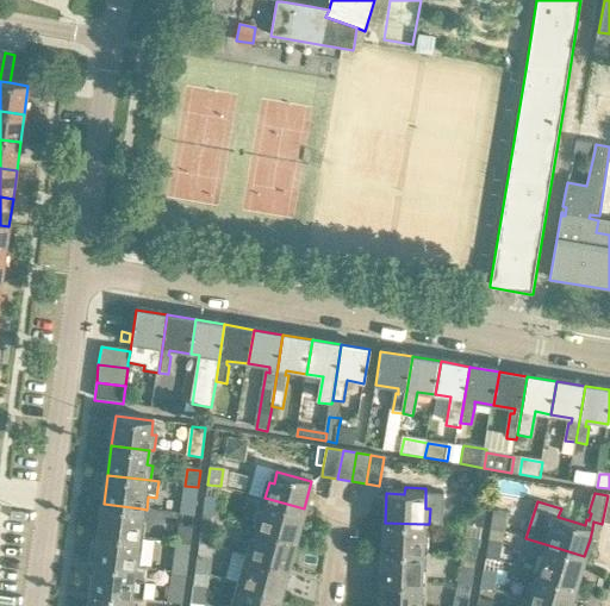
[(180,514),(193,516),(195,500),(182,498),(180,514)]
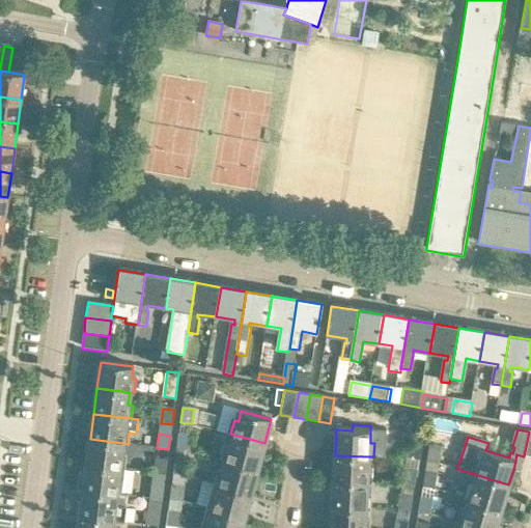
[(190,436),(178,434),(177,448),(189,450),(190,436)]
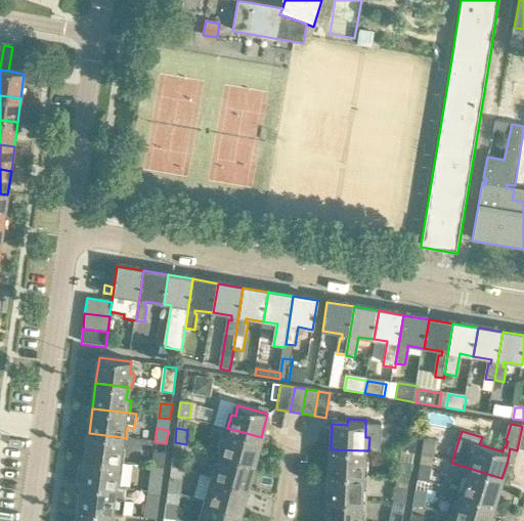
[(254,463),(261,437),(231,429),(228,440),(224,439),(220,452),(224,453),(254,463)]
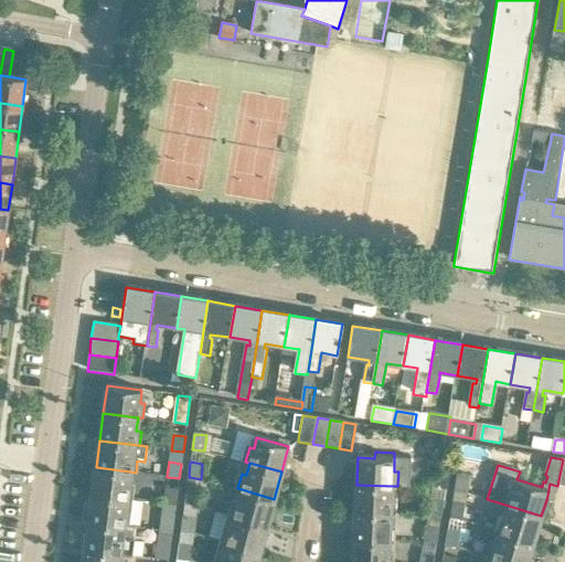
[(96,467),(92,495),(131,500),(134,485),(129,485),(130,472),(96,467)]
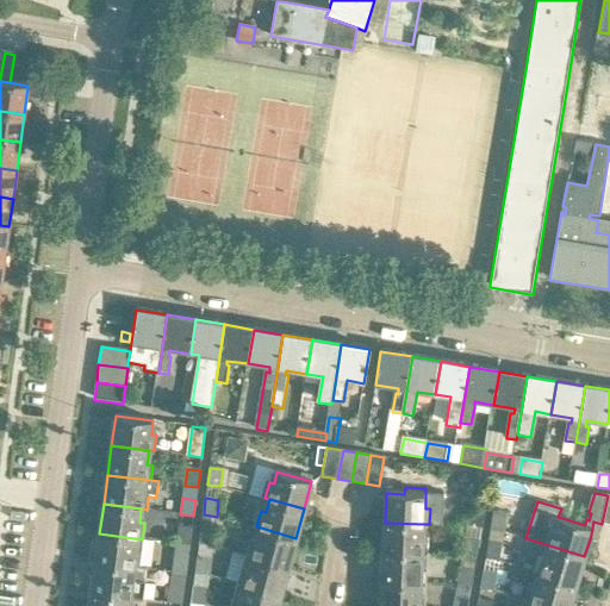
[(470,525),(481,528),(485,511),(472,508),(470,525)]
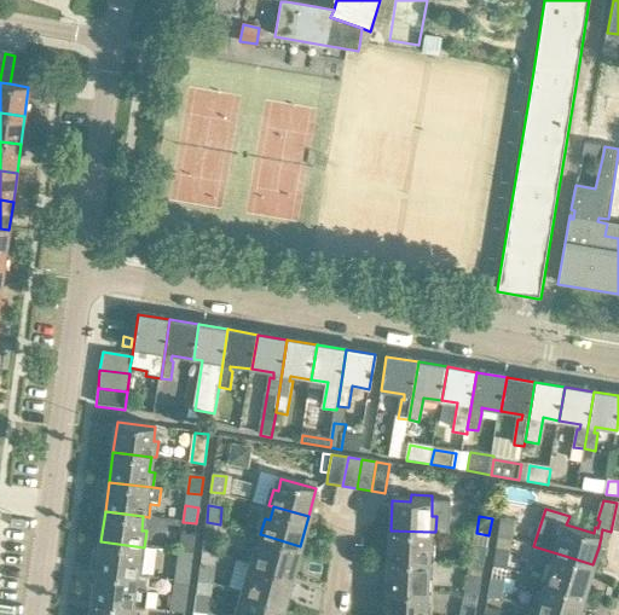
[(515,522),(502,520),(498,537),(512,539),(515,522)]
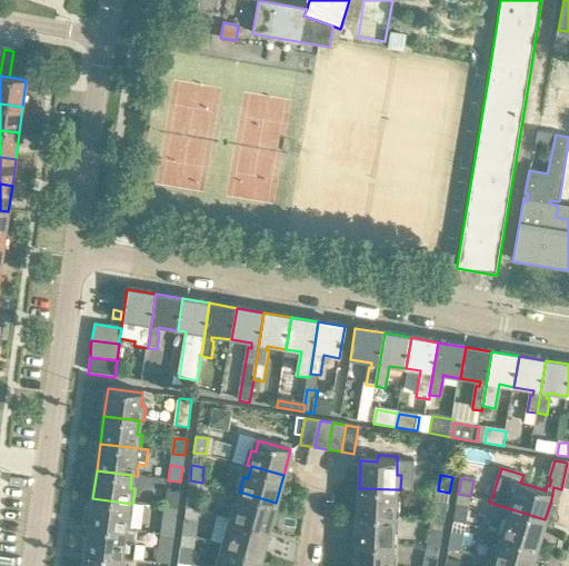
[(396,502),(396,489),(359,488),(357,516),(399,517),(400,502),(396,502)]
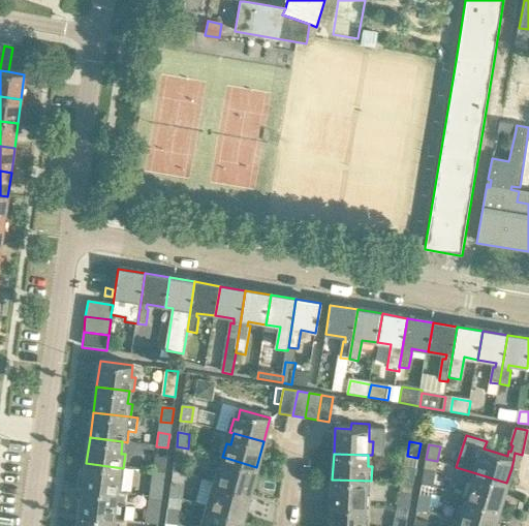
[(186,459),(175,458),(173,472),(184,473),(186,459)]
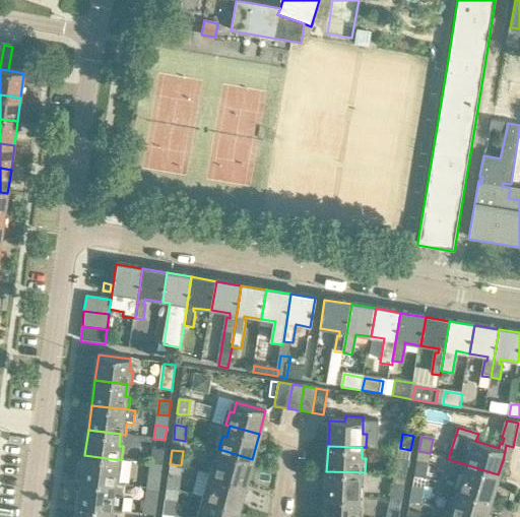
[(216,460),(212,473),(246,483),(252,459),(222,450),(219,460),(216,460)]
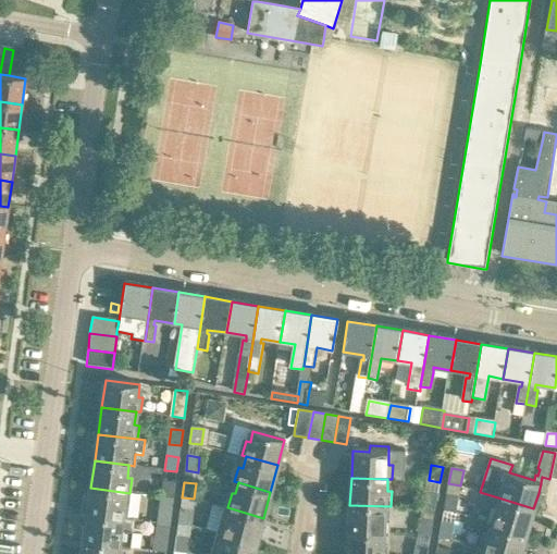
[(163,483),(161,499),(173,500),(175,484),(163,483)]
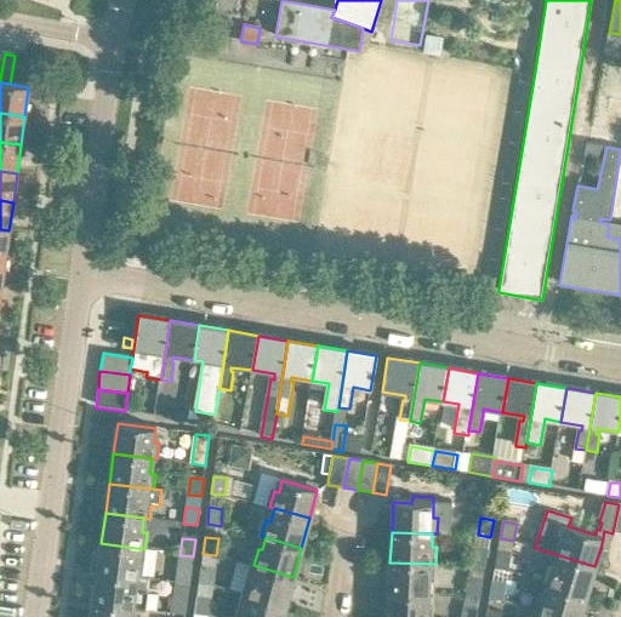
[(97,572),(141,578),(144,549),(101,543),(97,572)]
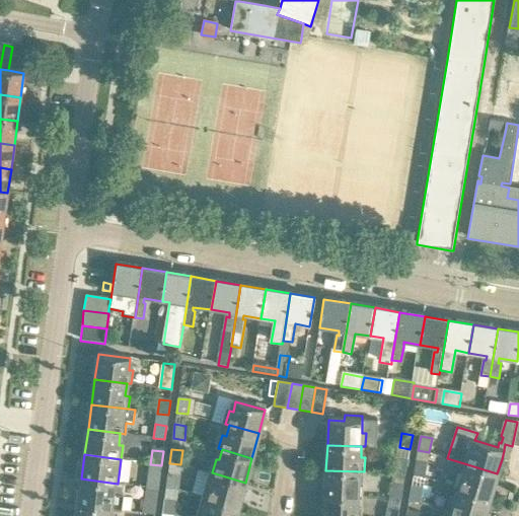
[(394,472),(405,474),(408,460),(397,458),(394,472)]
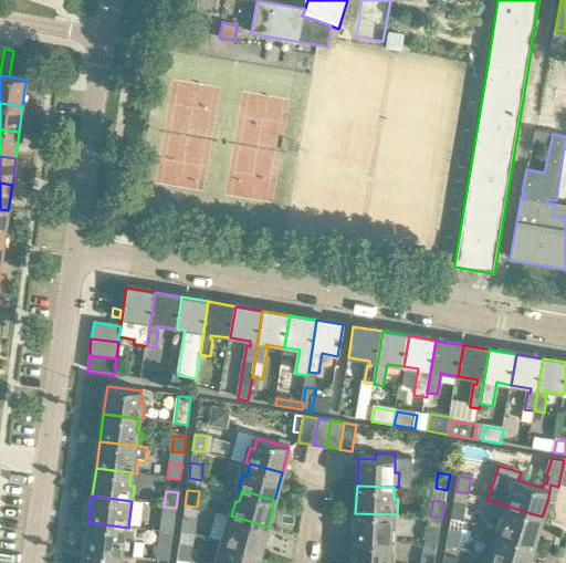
[(465,506),(453,503),(451,519),(463,521),(465,506)]
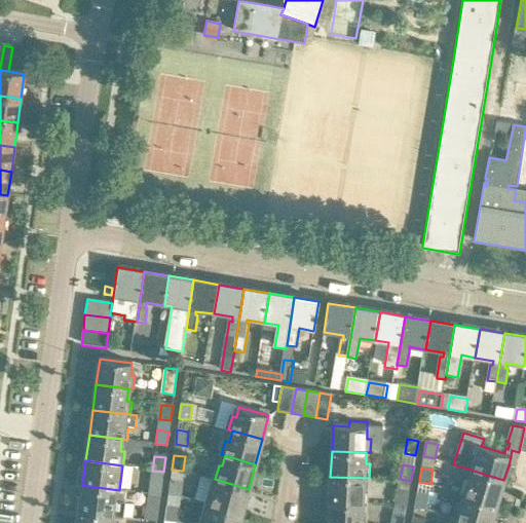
[(160,496),(163,472),(152,471),(149,494),(160,496)]
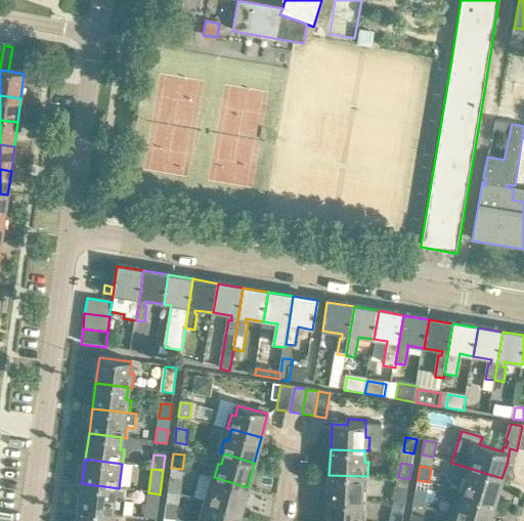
[(461,492),(465,493),(494,504),(501,478),(472,469),(468,480),(465,478),(461,492)]
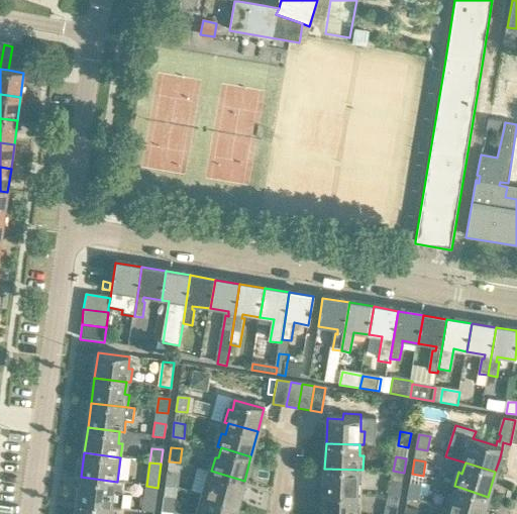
[(324,469),(323,494),(357,495),(362,495),(363,470),(324,469)]
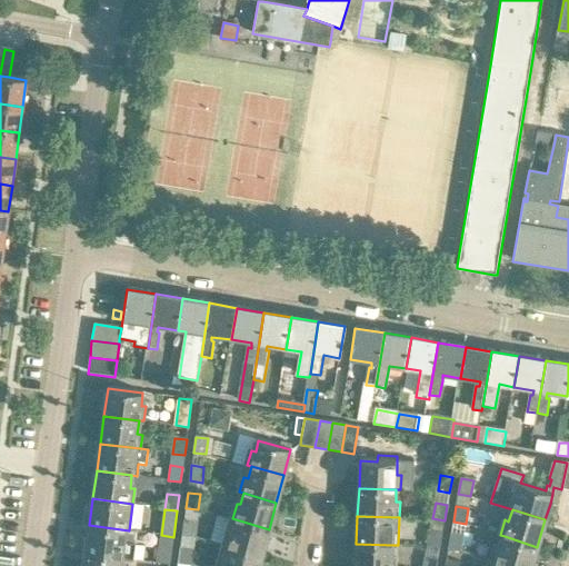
[(232,518),(225,545),(261,556),(269,529),(232,518)]
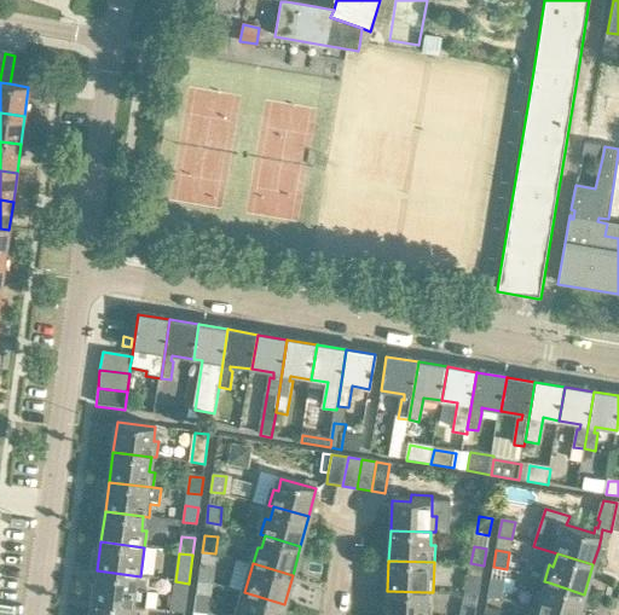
[(214,567),(201,566),(198,582),(212,584),(214,567)]
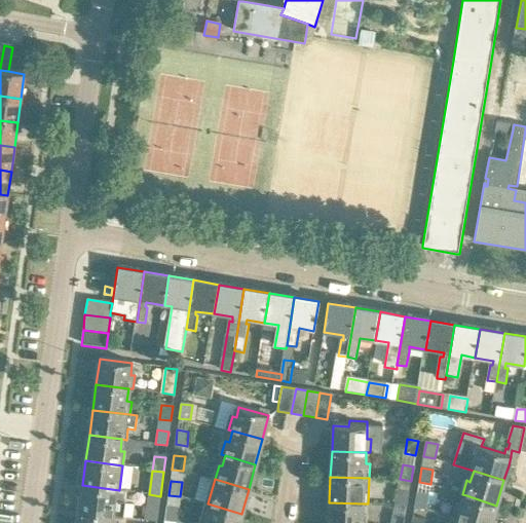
[(82,485),(79,512),(116,517),(122,518),(124,503),(123,503),(125,491),(119,490),(82,485)]
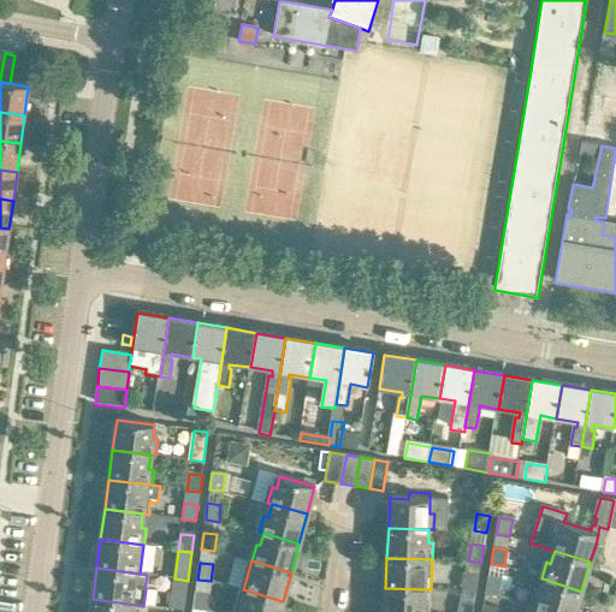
[(463,592),(477,593),(479,576),(466,575),(463,592)]
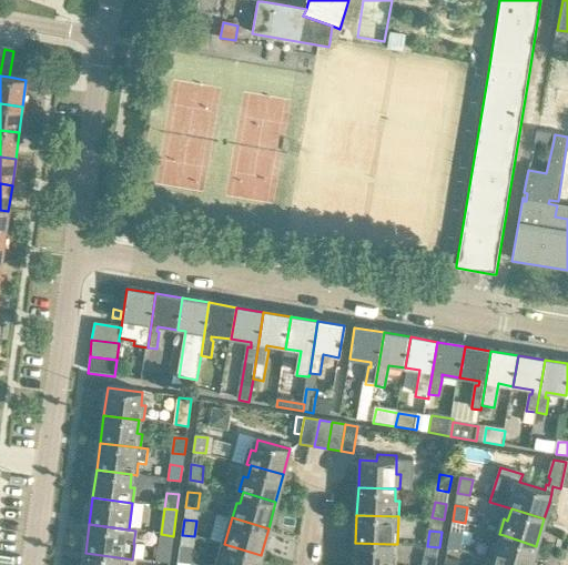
[(156,562),(169,564),(173,536),(161,534),(156,562)]
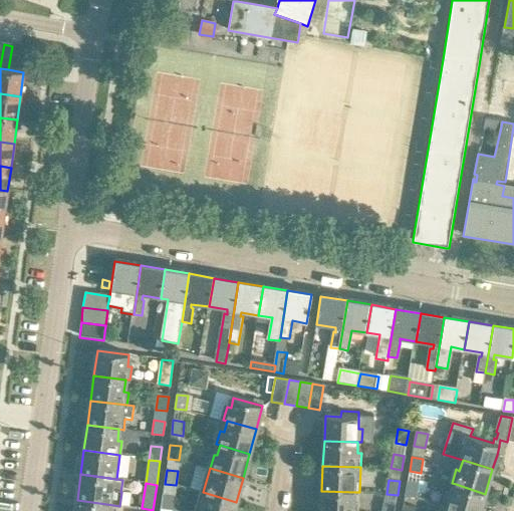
[(419,484),(408,483),(405,496),(416,498),(419,484)]
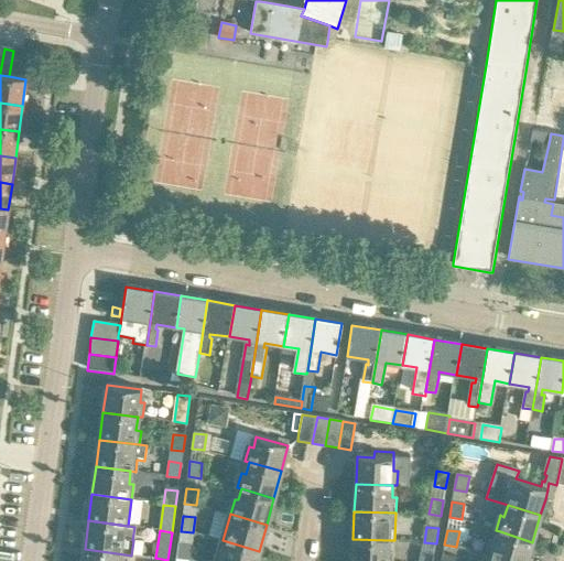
[(492,541),(487,557),(499,560),(525,560),(532,542),(500,531),(496,543),(492,541)]
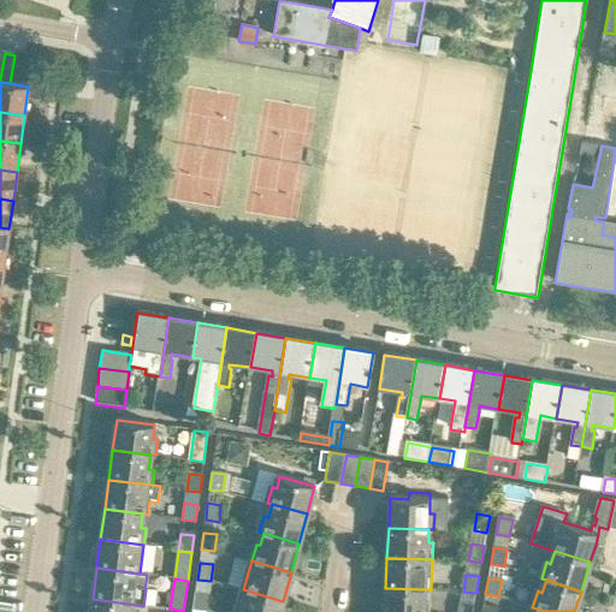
[(425,602),(426,589),(385,588),(383,611),(430,611),(431,602),(425,602)]
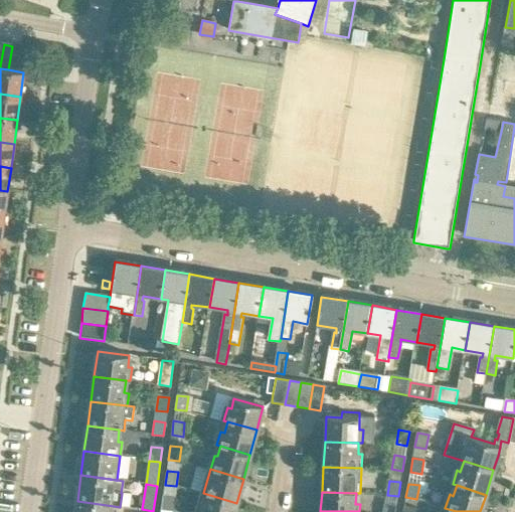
[(203,493),(198,511),(233,511),(236,503),(203,493)]
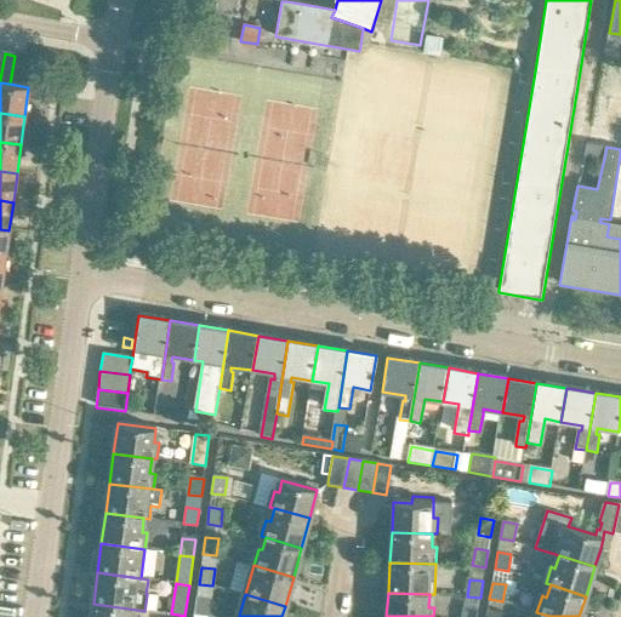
[(210,599),(197,598),(194,615),(208,616),(210,599)]
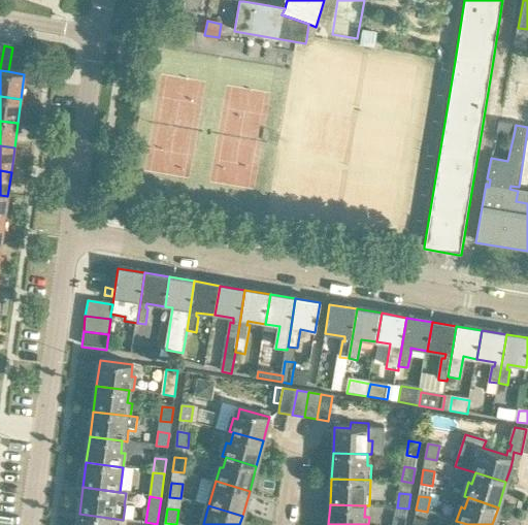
[(116,524),(117,519),(79,514),(77,524),(116,524)]
